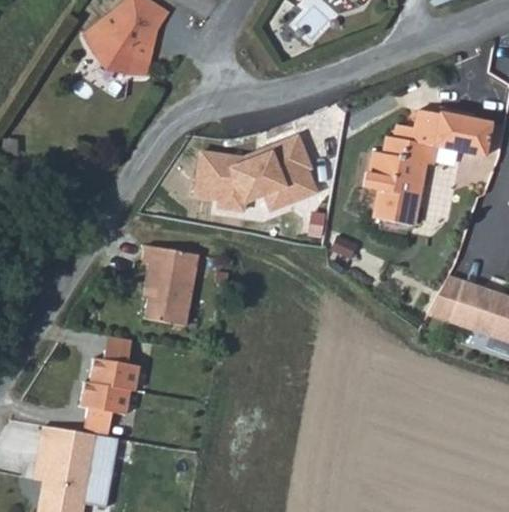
[(165,14),(142,0),(132,0),(129,6),(89,36),(95,49),(108,62),(124,70),(146,73),(156,30),(165,14)]
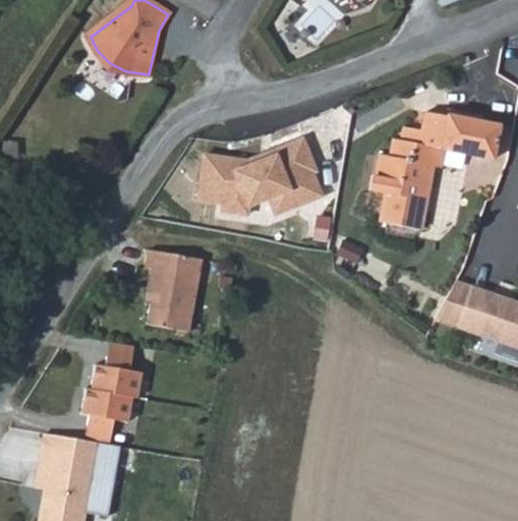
[(318,40),(335,20),(319,6),(302,26),(318,40)]
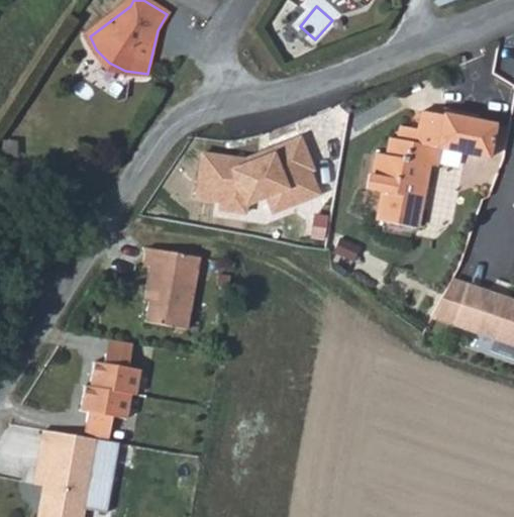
[(378,197),(406,207),(411,209),(433,150),(440,152),(446,136),(487,150),(498,119),(454,103),(454,105),(434,98),(427,114),(412,108),(407,121),(399,118),(393,134),(383,130),(376,150),(373,149),(369,161),(383,167),(373,195),(378,197)]
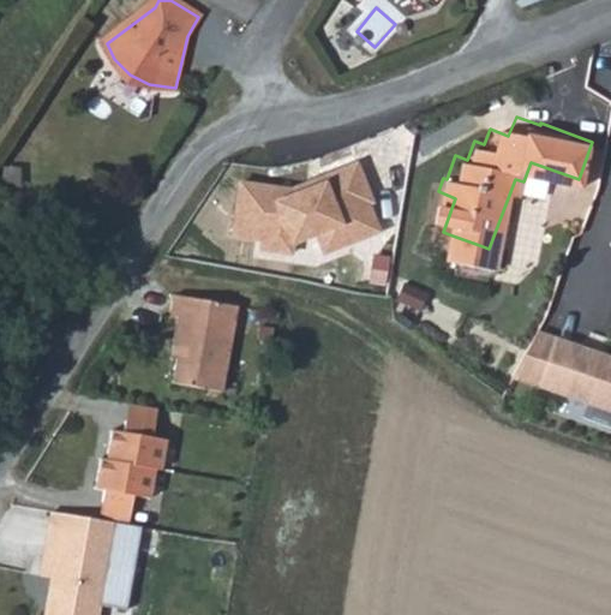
[(586,181),(598,144),(592,142),(579,179),(586,181)]
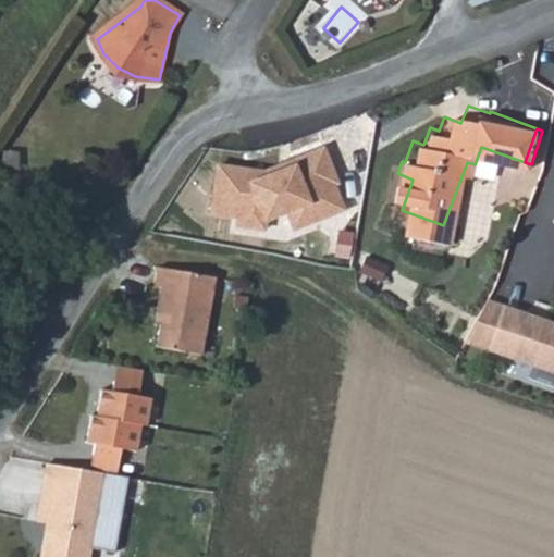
[(438,223),(407,212),(404,224),(433,235),(438,223)]
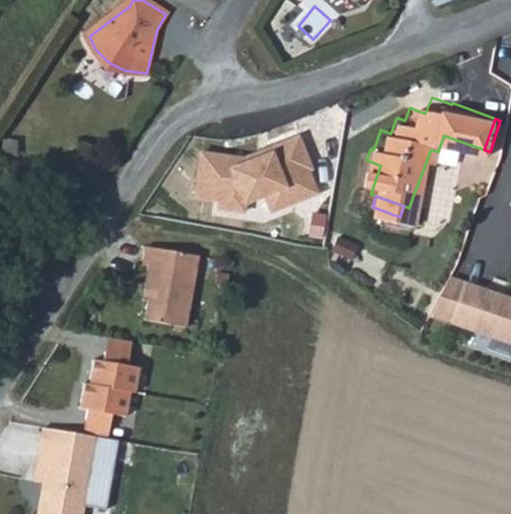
[(201,255),(148,246),(145,261),(152,262),(146,291),(151,292),(147,318),(188,326),(201,255)]
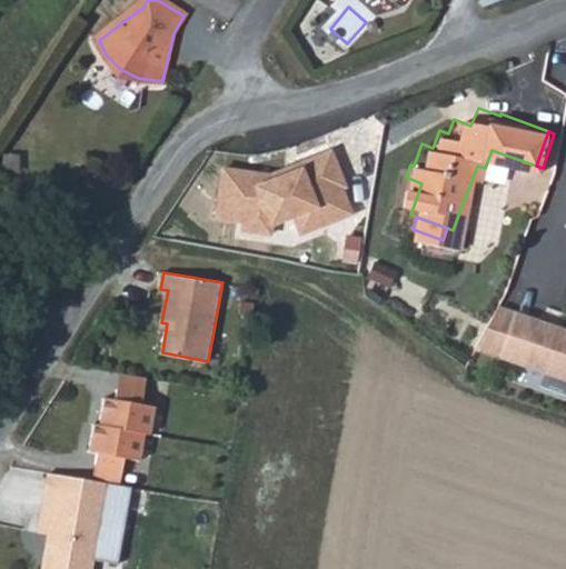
[(565,330),(517,315),(503,357),(565,378),(565,330)]
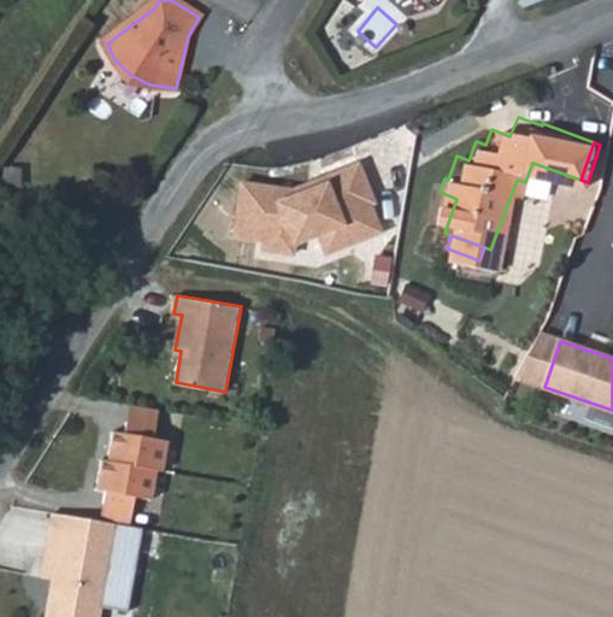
[(148,438),(153,439),(158,409),(129,404),(125,421),(151,425),(148,438)]
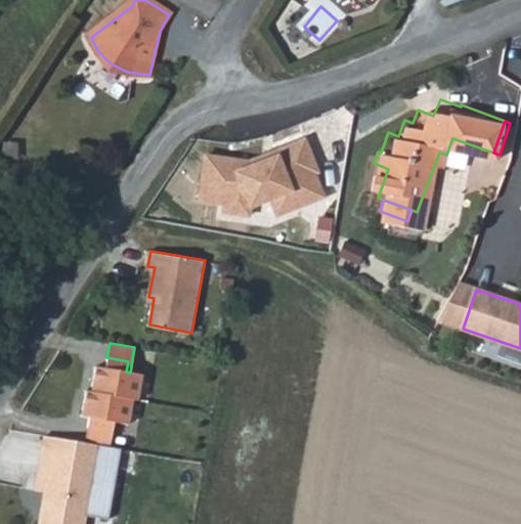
[(90,418),(89,426),(109,429),(111,421),(116,422),(129,424),(134,399),(138,399),(142,376),(130,373),(126,372),(128,361),(106,357),(105,367),(96,366),(91,391),(89,391),(83,417),(90,418)]
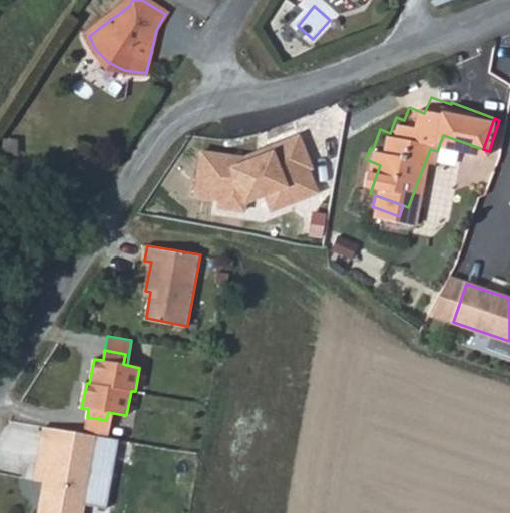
[(106,420),(87,417),(84,433),(109,437),(113,413),(108,412),(106,420)]
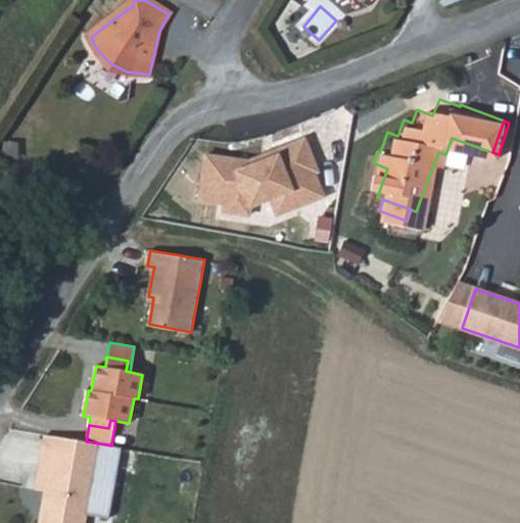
[(40,522),(84,522),(92,477),(40,468),(36,488),(46,489),(40,522)]
